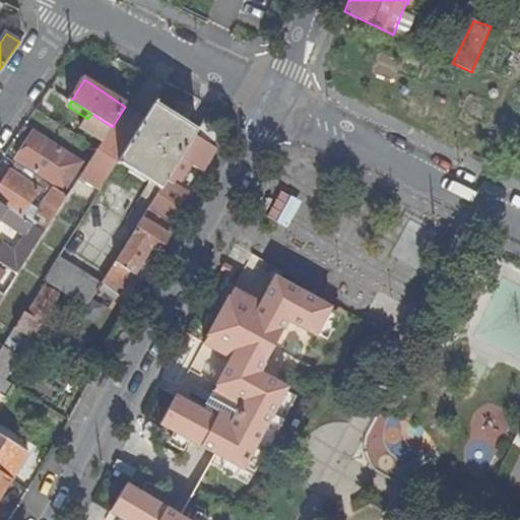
[(45,104),(39,114),(53,122),(59,112),(45,104)]
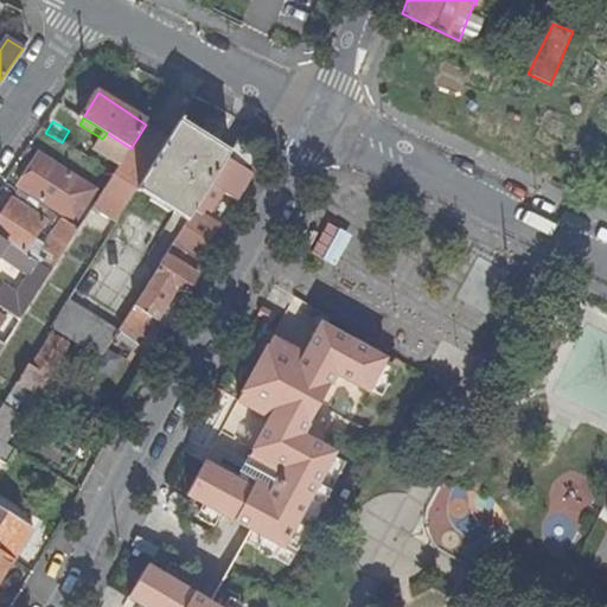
[(229,153),(179,122),(168,139),(155,161),(138,189),(187,221),(193,210),(209,184),(227,158),(229,153)]
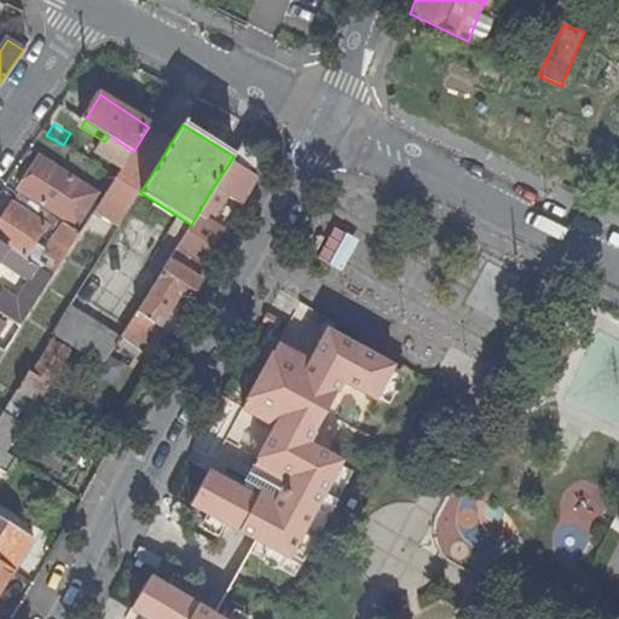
[(149,127),(134,150),(158,165),(172,142),(149,127)]
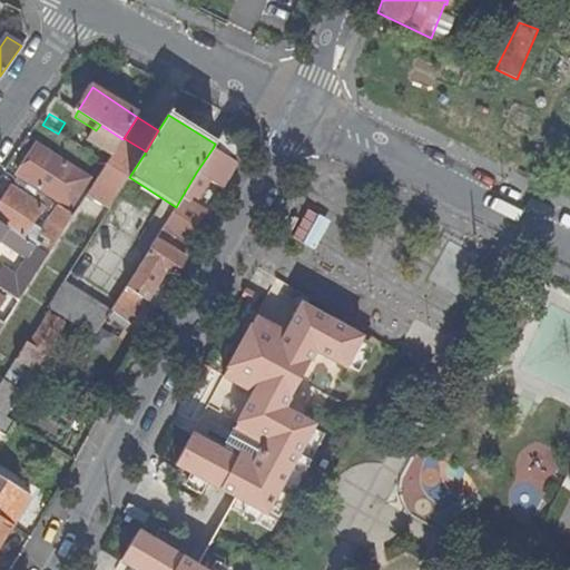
[(100,125),(96,130),(90,139),(114,154),(123,139),(100,125)]
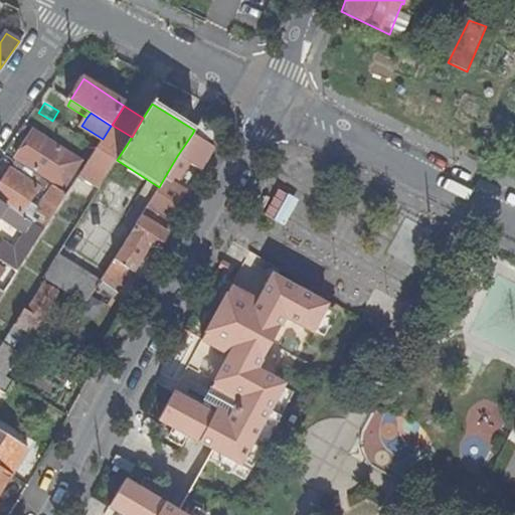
[(221,130),(202,117),(194,130),(192,134),(212,146),(221,130)]
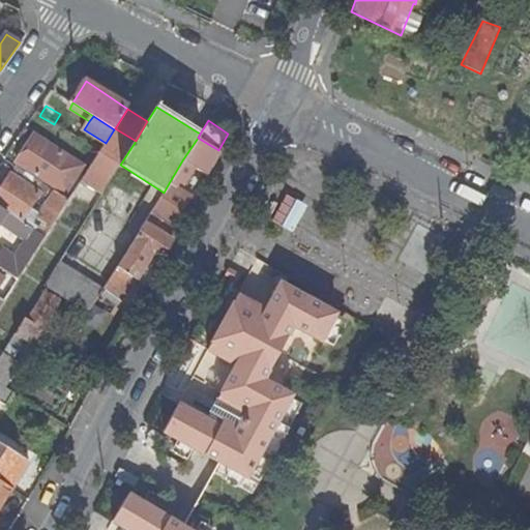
[(136,141),(115,128),(114,129),(106,143),(99,153),(83,179),(102,192),(120,165),(136,141)]
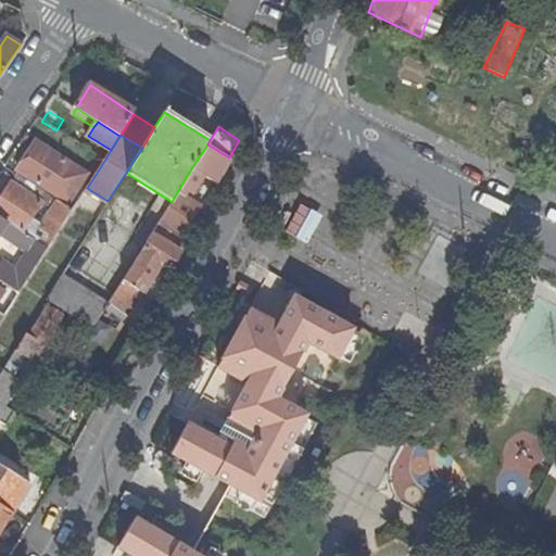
[(35,161),(45,147),(39,142),(29,156),(35,161)]
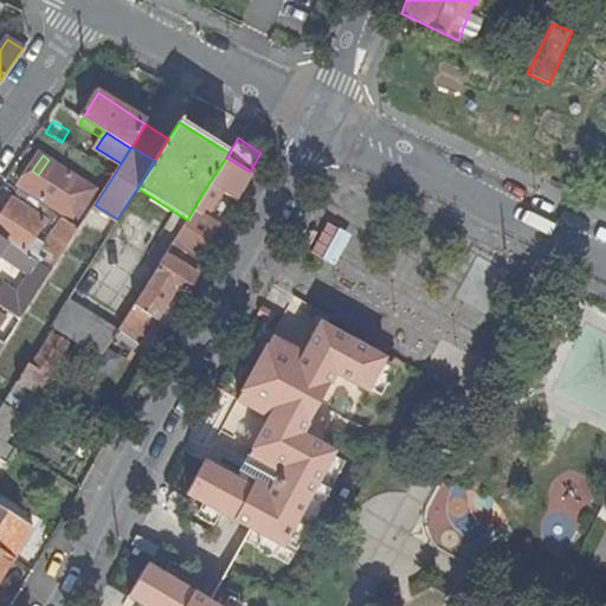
[(208,184),(238,201),(253,174),(250,172),(226,158),(208,184)]
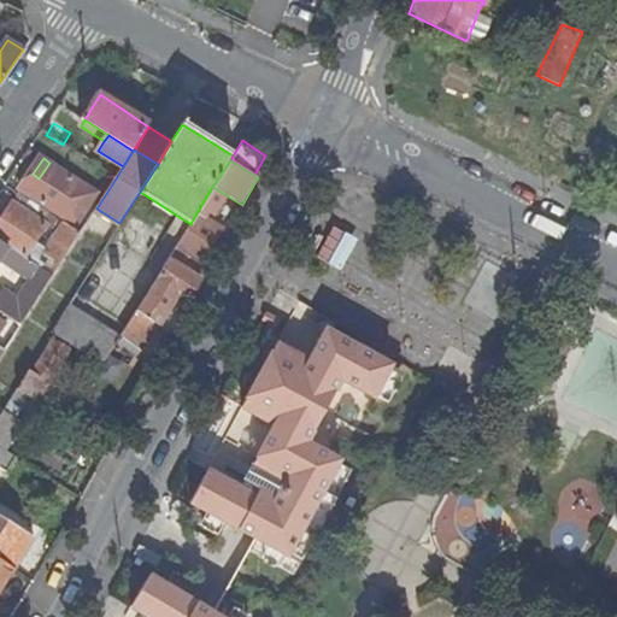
[(39,178),(33,174),(22,189),(77,225),(98,194),(50,163),(39,178)]
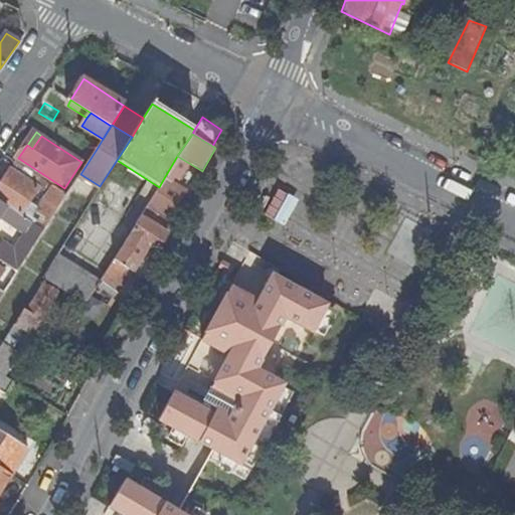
[(9,170),(0,184),(0,200),(5,204),(10,208),(32,221),(44,230),(67,194),(42,178),(39,183),(42,191),(48,195),(38,210),(27,203),(37,188),(9,170)]
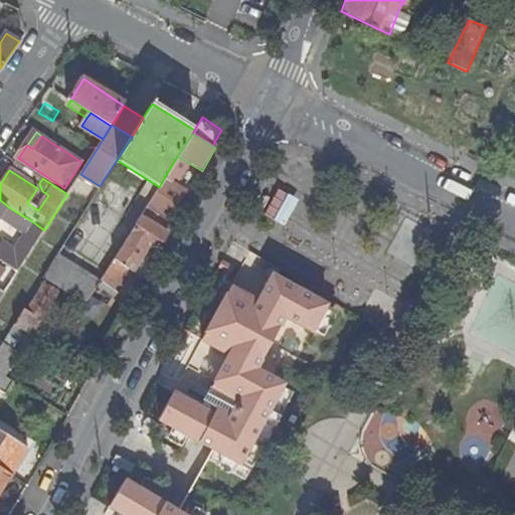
[(185,190),(164,178),(159,187),(147,205),(163,215),(168,208),(172,210),(185,190)]
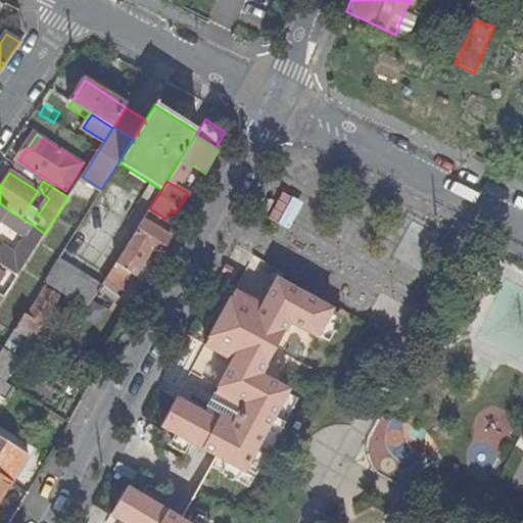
[(279,222),(292,195),(281,190),(269,217),(279,222)]
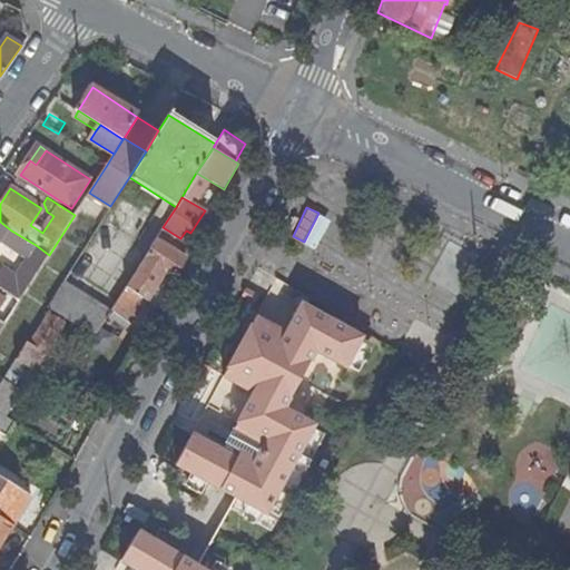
[(36,245),(28,257),(17,275),(2,266),(0,268),(0,235),(6,226),(0,222),(0,287),(19,301),(49,255),(36,245)]
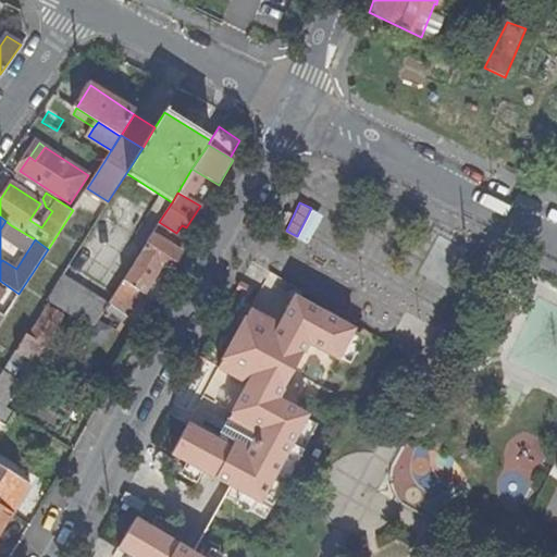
[(4,236),(11,225),(5,221),(0,230),(0,262),(2,260),(16,269),(27,251),(4,236)]
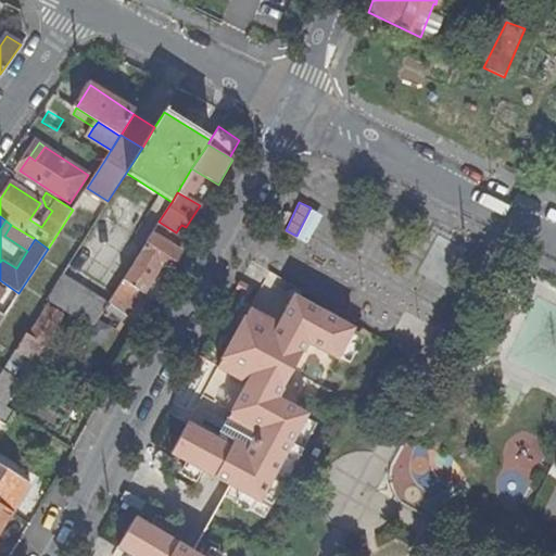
[(162,264),(172,270),(189,240),(176,232),(159,222),(108,303),(128,316),(162,264)]
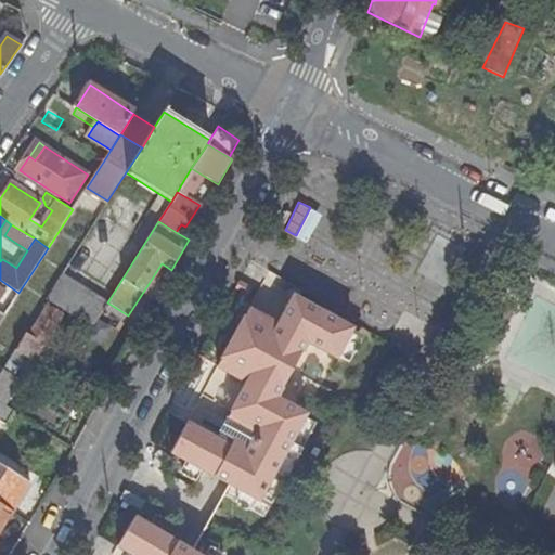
[(4,235),(27,250),(35,239),(11,224),(4,235)]
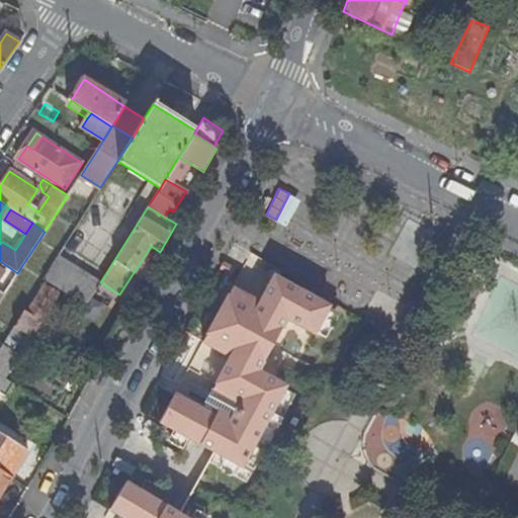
[(100,283),(58,257),(44,279),(86,307),(100,283)]
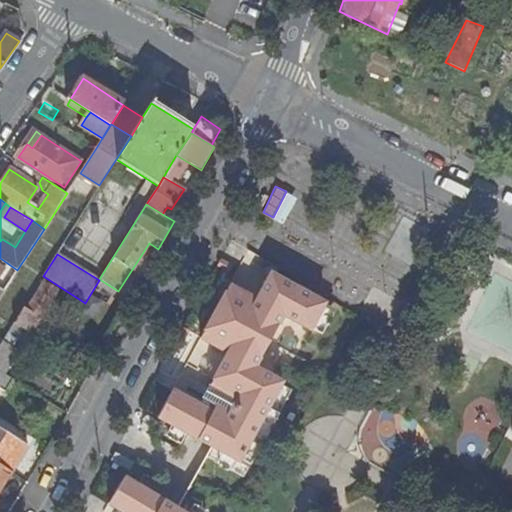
[(233,265),(221,259),(218,265),(229,271),(233,265)]
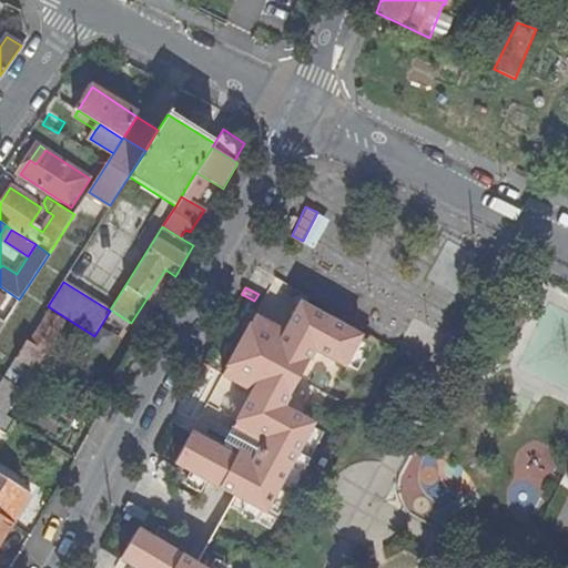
[(300,325),(310,307),(301,303),(291,321),(300,325)]
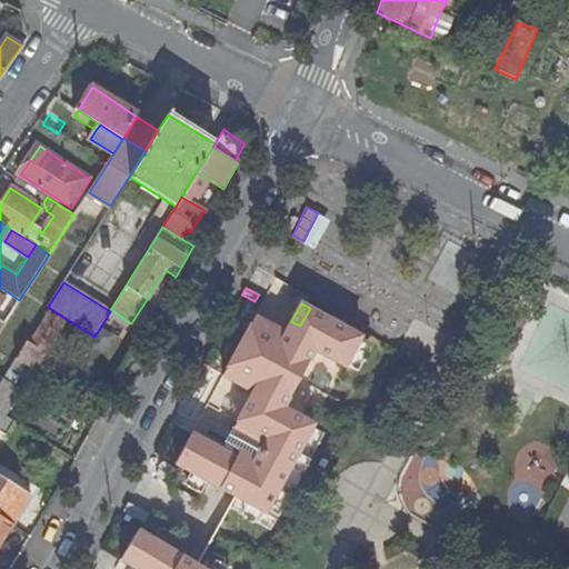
[(300,326),(291,321),(285,332),(256,317),(222,376),(252,392),(238,421),(267,438),(251,466),(222,450),(191,433),(176,463),(191,472),(208,481),(266,512),(267,510),(313,426),(315,423),(285,408),(317,350),(345,366),(347,363),(361,338),(361,336),(310,308),(300,326)]
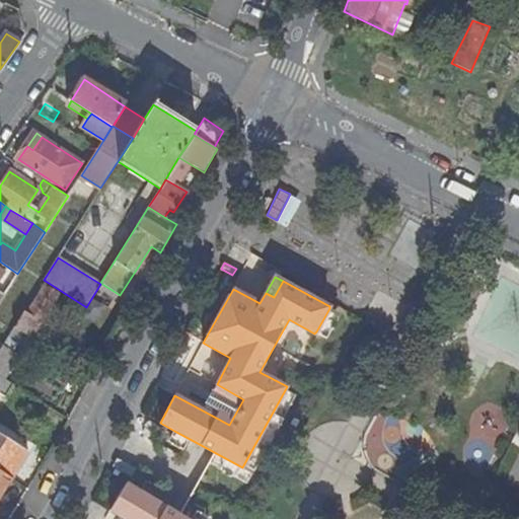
[(45,286),(27,313),(42,321),(58,295),(45,286)]
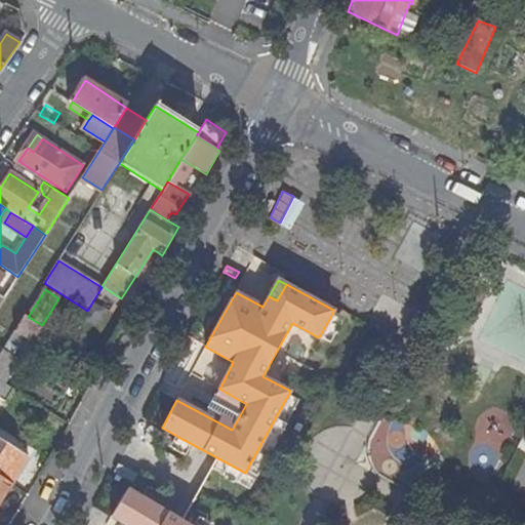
[(344,317),(333,312),(320,335),(330,341),(344,317)]
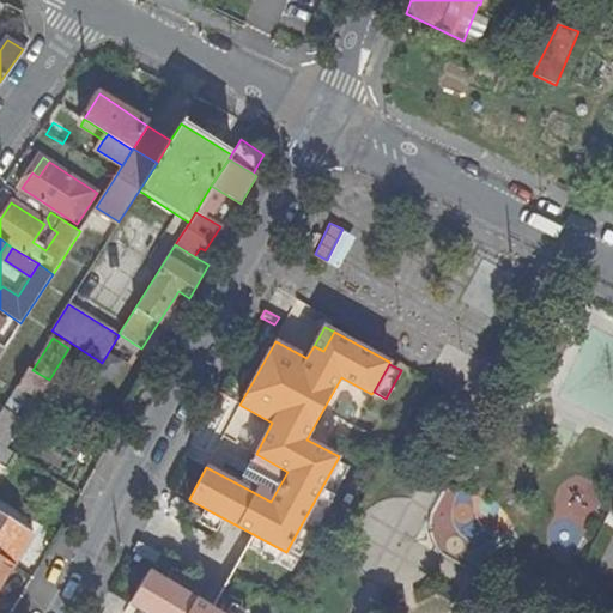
[(49,380),(32,370),(29,368),(0,413),(0,442),(7,447),(24,420),(18,416),(23,406),(30,411),(49,380)]
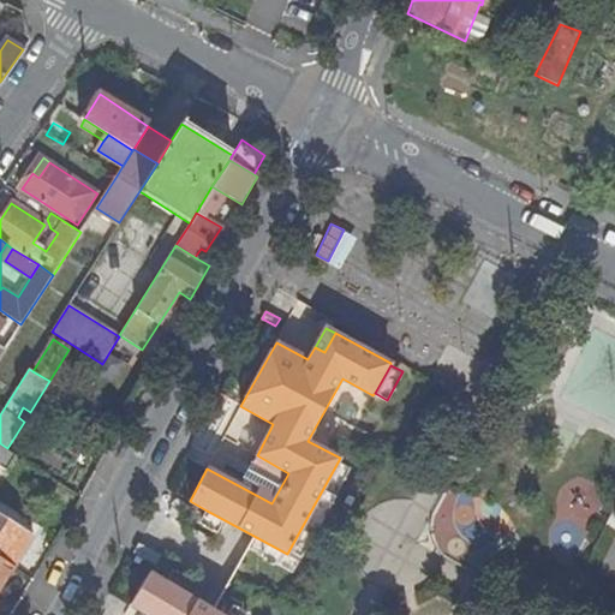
[(228,398),(221,394),(214,408),(221,412),(228,398)]
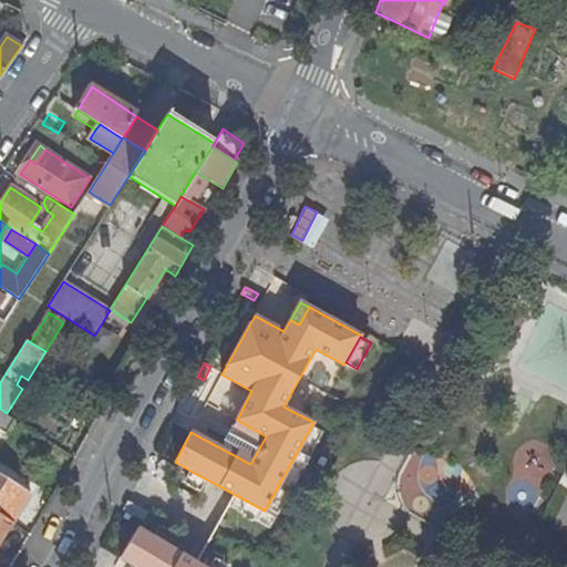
[(0,477),(0,429),(6,433),(16,419),(7,413),(0,409),(0,514),(12,523),(22,507),(29,496),(0,477)]
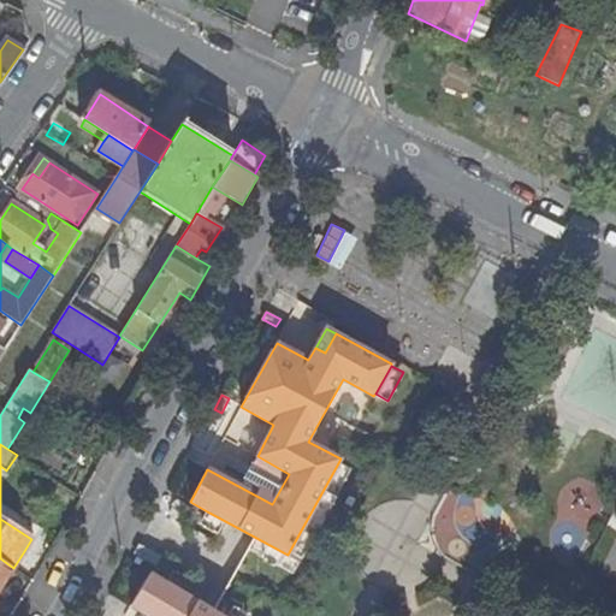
[(289,474),(258,456),(241,487),(272,504),(289,474)]
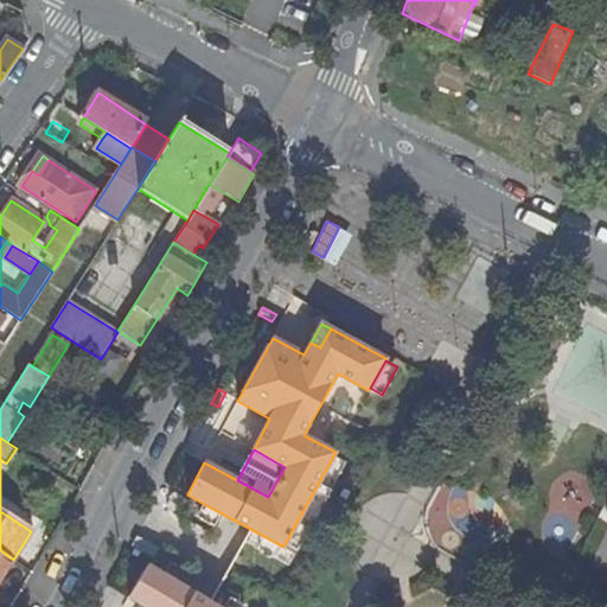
[(346,461),(334,454),(285,544),(298,551),(346,461)]
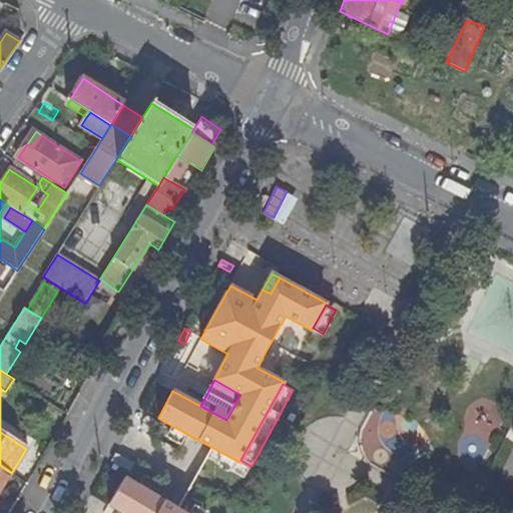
[(0,432),(26,449),(20,459),(23,461),(36,442),(0,418),(0,432)]
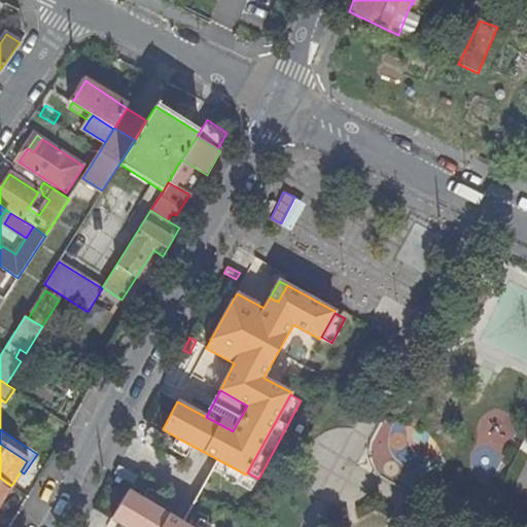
[(192,446),(177,437),(171,450),(186,457),(192,446)]
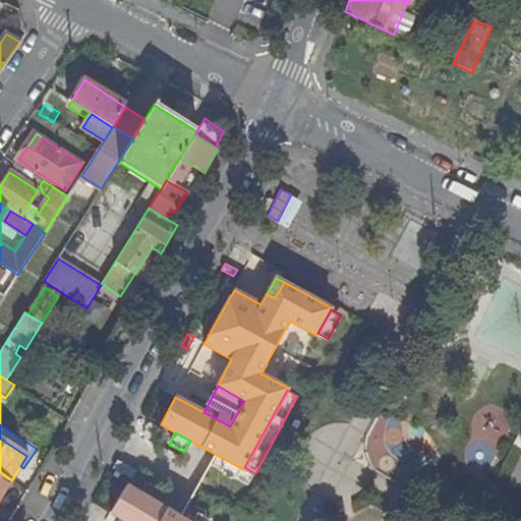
[(0,497),(11,480),(0,472),(0,497)]
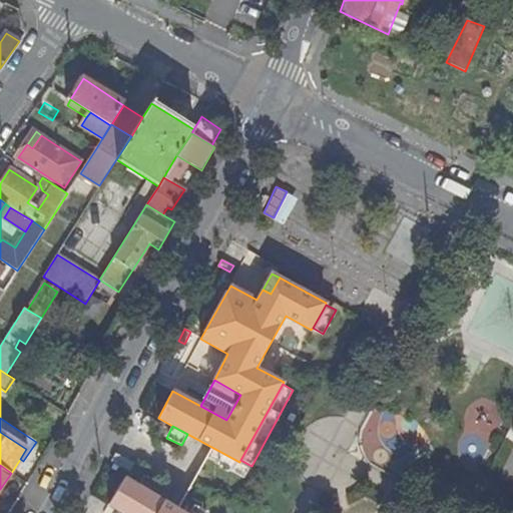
[(144,476),(138,486),(152,494),(158,484),(144,476)]
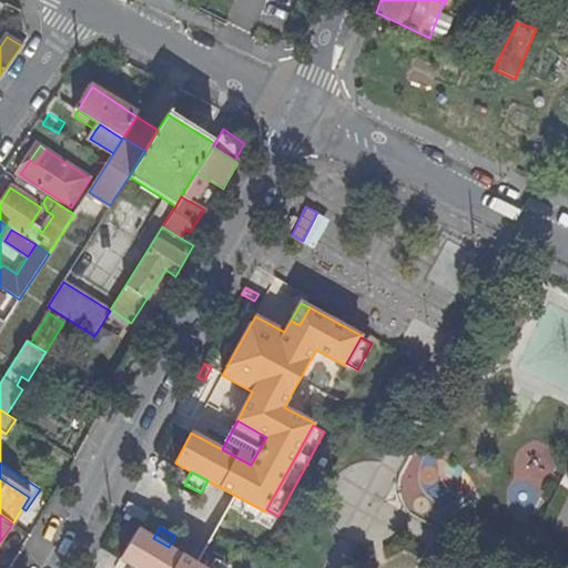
[(204,567),(169,547),(153,538),(138,529),(121,558),(137,567),(204,567)]
